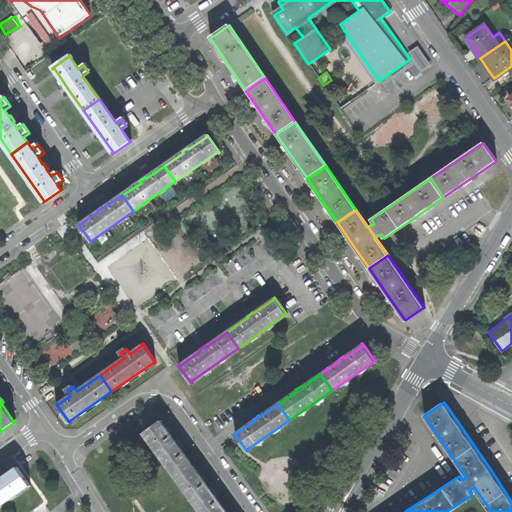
[(145,432),(179,479),(195,468),(180,447),(181,446),(179,444),(177,441),(176,442),(161,421),(145,432)]
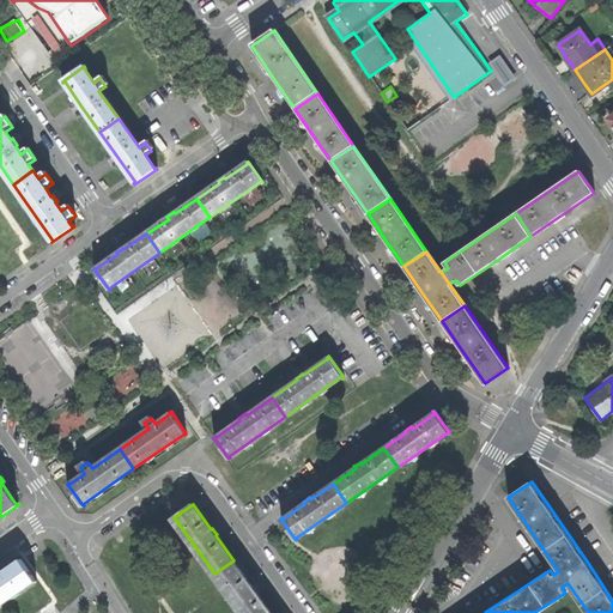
[(0,574),(0,604),(35,580),(36,581),(37,580),(22,557),(20,558),(20,560),(0,574)]
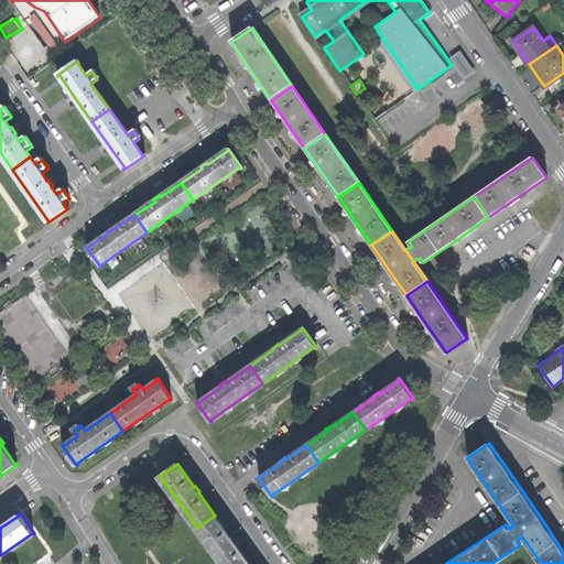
[(197,528),(221,563),(248,563),(236,545),(237,544),(235,541),(232,539),(231,539),(215,516),(197,528)]
